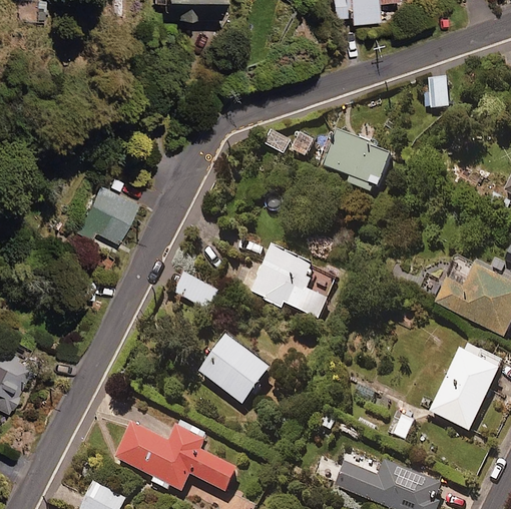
[(170,0),(171,15),(192,15),(191,0),(170,0)]
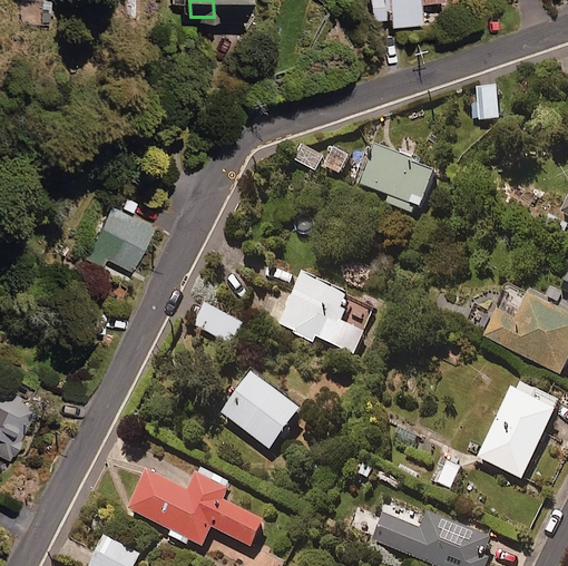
[(368,0),(370,17),(388,15),(388,22),(418,20),(415,0),(368,0)]
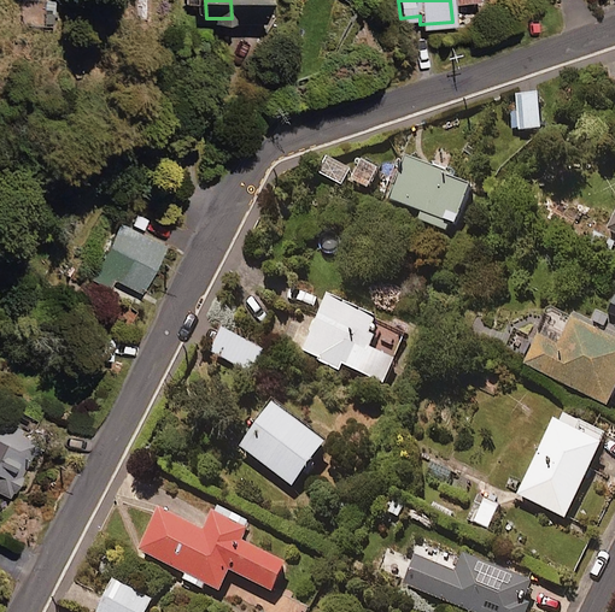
[(538,125),(536,90),(515,92),(517,127),(538,125)]
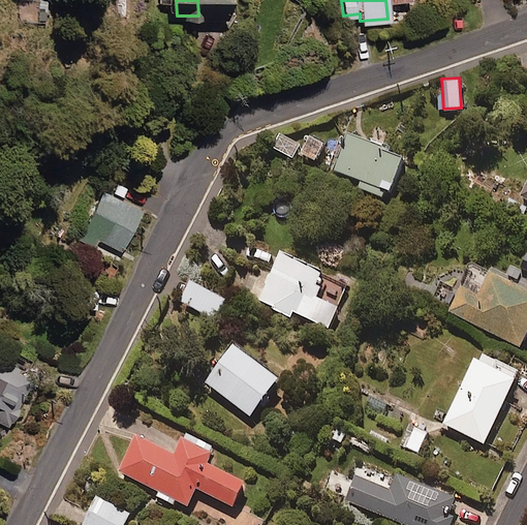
[(297,144),(278,133),(271,146),(288,156),(297,144)]
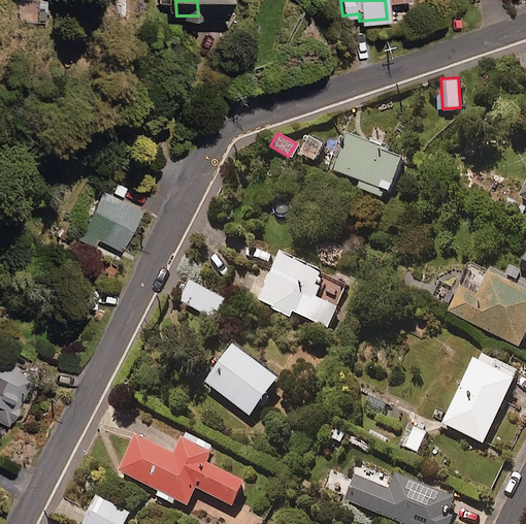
[(401,159),(347,133),(330,167),(360,181),(357,186),(383,198),(401,159)]
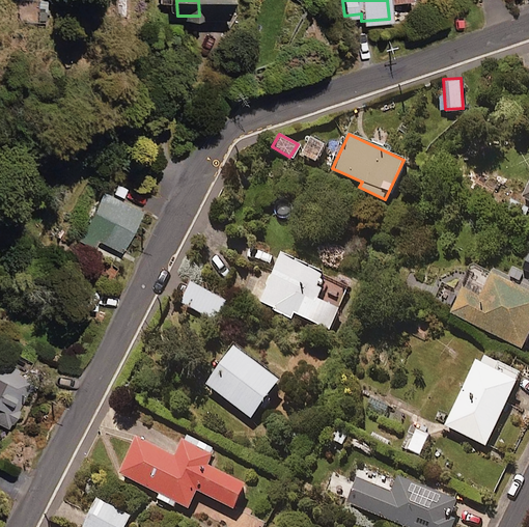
[(323,143),(306,137),(300,154),(315,160),(323,143)]
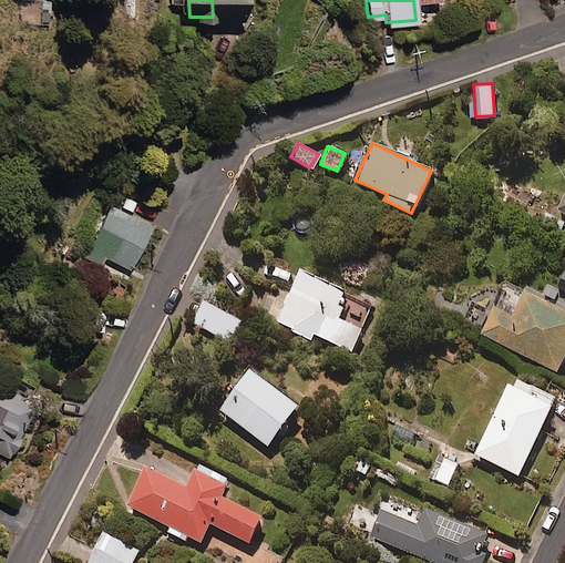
[(123,192),(116,205),(109,201),(83,254),(101,263),(104,255),(127,266),(150,219),(129,210),(134,197),(123,192)]
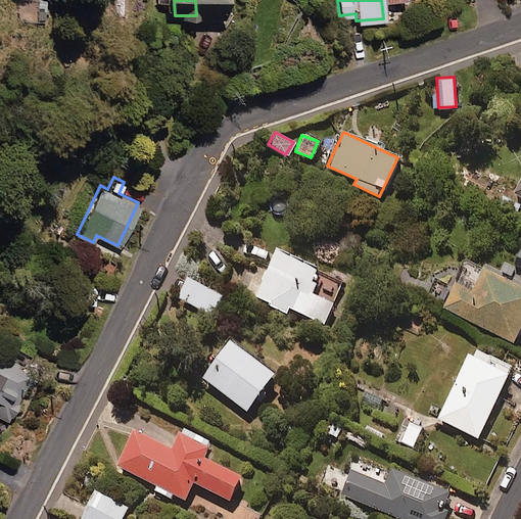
[(342,281),(277,250),(254,298),(285,312),(287,307),(323,323),(342,281)]
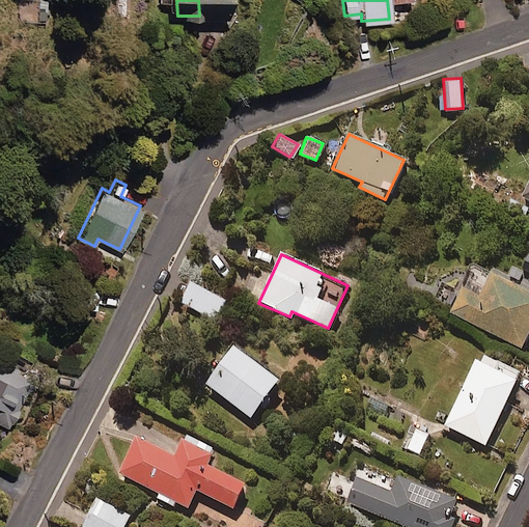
[(483,290),(466,282),(450,313),(520,348),(528,329),(528,296),(491,277),(483,290)]
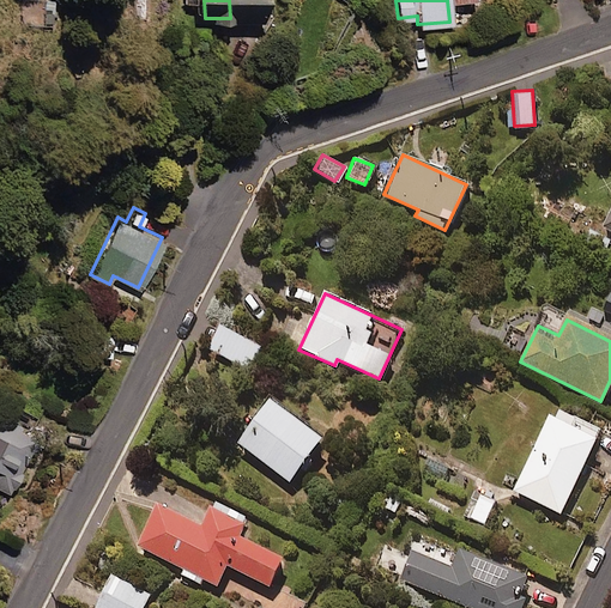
[(260,346),(219,324),(207,346),(248,369),(260,346)]
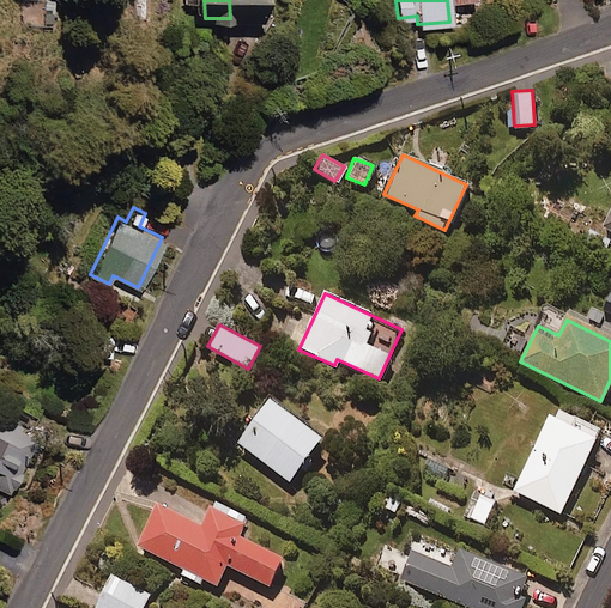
[(320,441),(268,401),(236,443),(289,482),(320,441)]
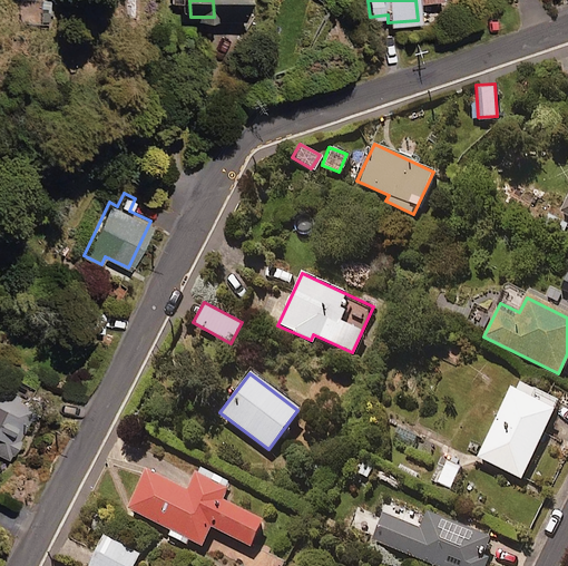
[(558,401),(515,379),(477,457),(519,478),(558,401)]
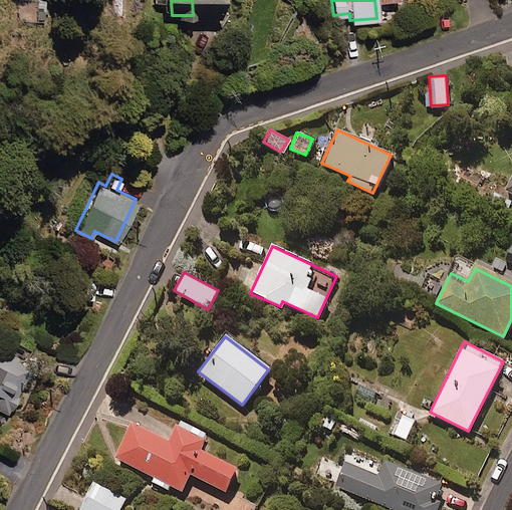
[(28,362),(0,349),(0,412),(5,414),(28,362)]
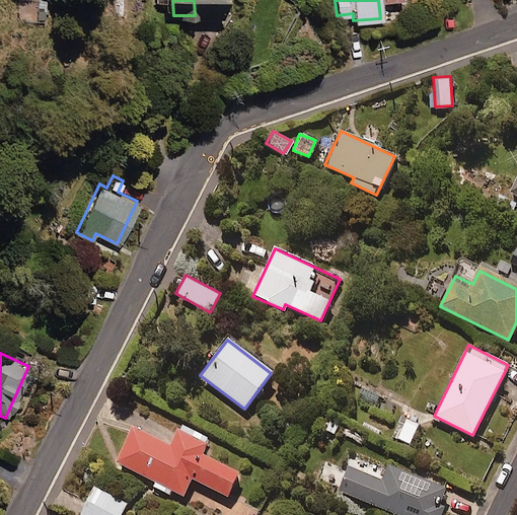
[(419,422),(407,417),(396,436),(409,442),(419,422)]
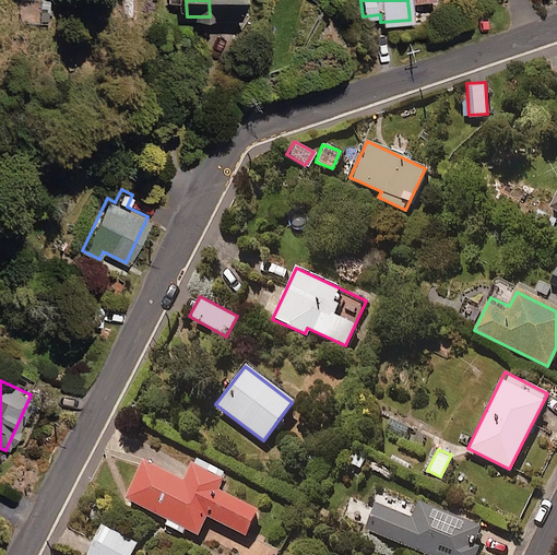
[(142,463),(125,498),(166,519),(164,523),(181,532),(184,528),(197,534),(205,516),(244,535),(257,511),(215,489),(224,471),(196,457),(182,484),(142,463)]
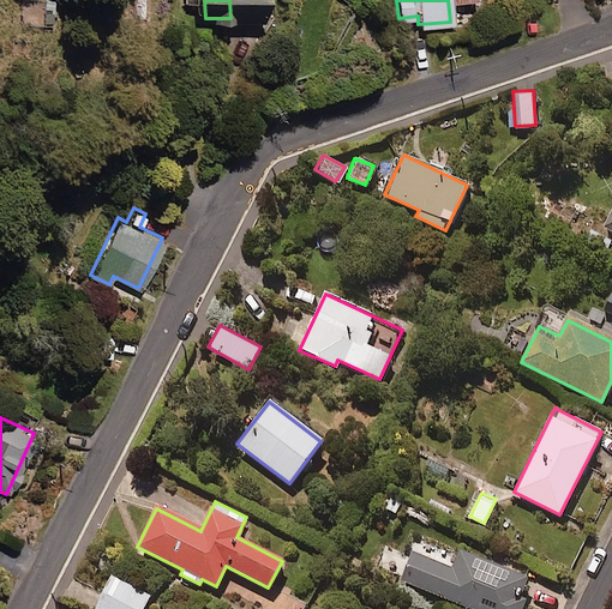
[(453,568),(412,552),(400,579),(472,608),(521,608),(525,602),(516,600),(525,579),(460,552),(453,568)]
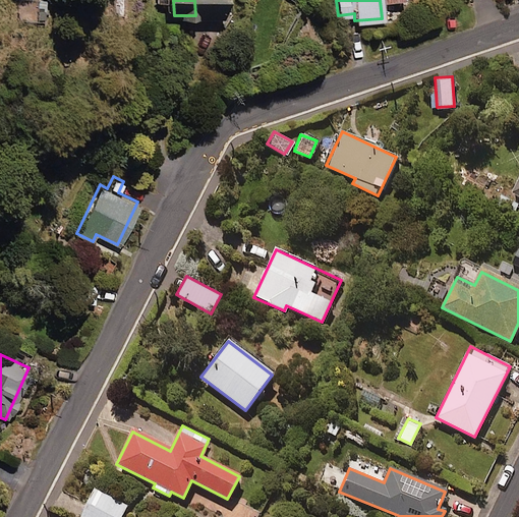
[(119,516),(126,506),(93,489),(78,516),(119,516)]
